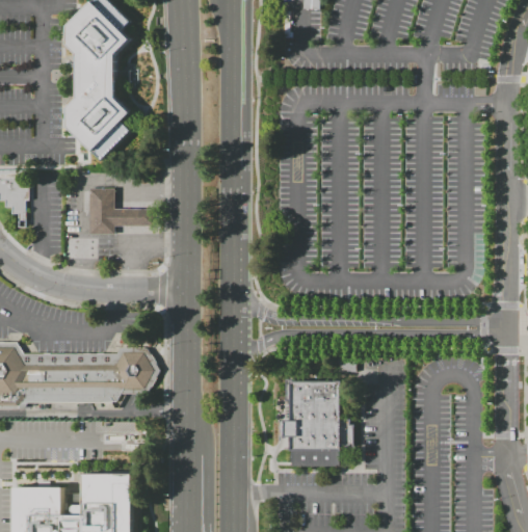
[(117,30),(127,22),(104,0),(90,0),(64,25),(64,47),(73,52),(74,97),(64,105),(64,127),(97,160),(127,130),(119,122),(128,112),(112,100),(112,53),(128,38),(117,30)]
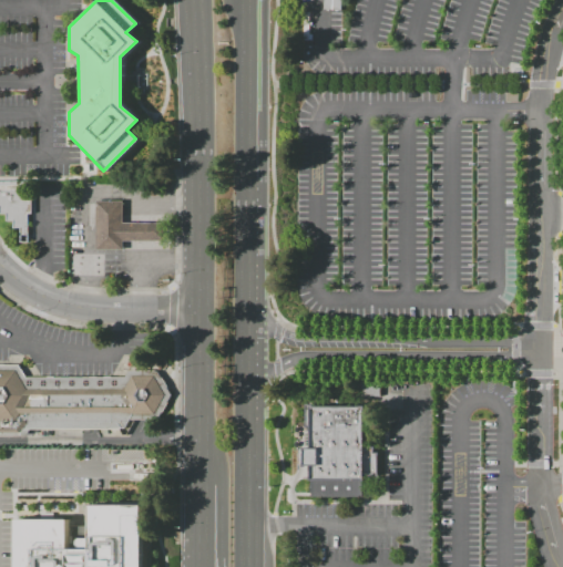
[(31,215),(27,215),(27,236),(20,236),(20,229),(12,229),(12,223),(6,222),(6,215),(0,215),(0,183),(30,183),(31,215)]
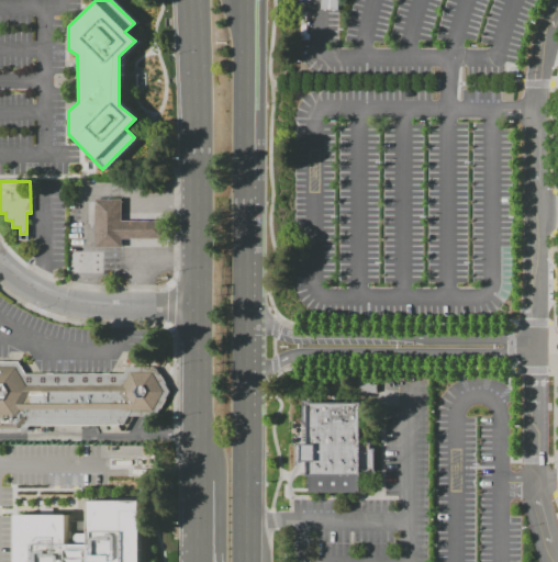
[(93,200),(95,249),(121,249),(121,239),(163,239),(162,221),(120,222),(120,199),(93,200)]
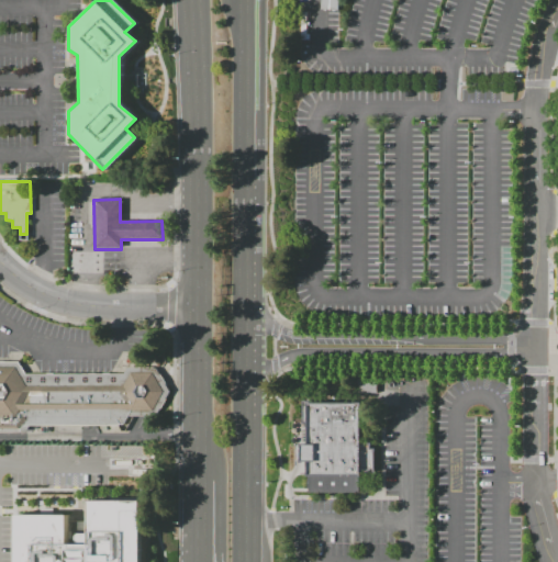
[(21,373),(121,373),(124,368),(152,367),(166,390),(151,417),(125,416),(121,426),(30,425),(24,433),(0,433),(0,361),(14,361),(21,373)]
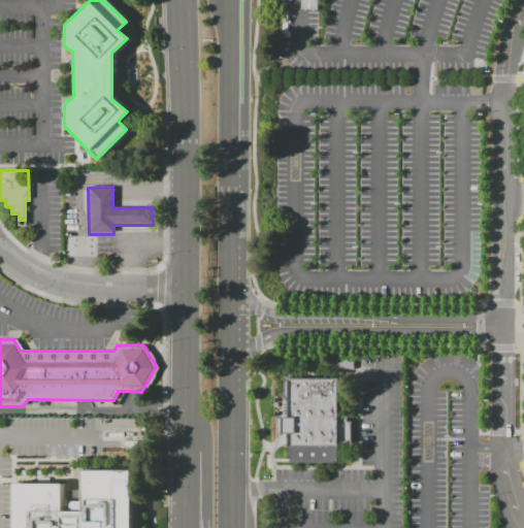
[(351,355),(351,368),(331,368),(331,355),(351,355)]
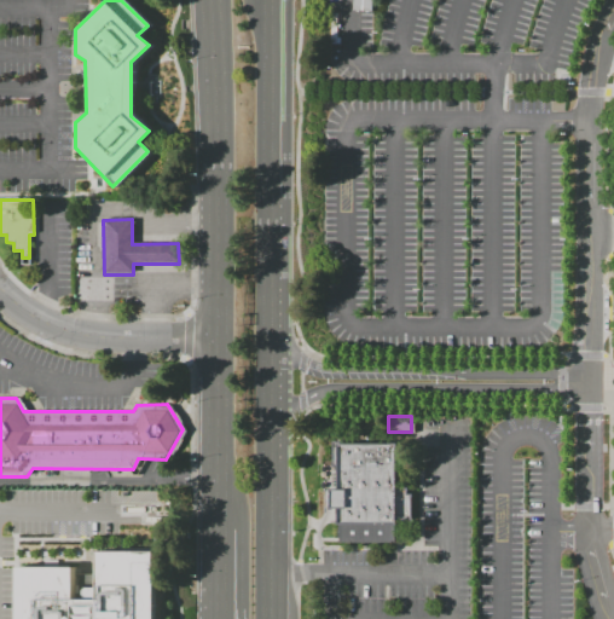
[(391,444),(391,489),(401,487),(401,495),(405,495),(405,520),(391,520),(391,525),(388,525),(388,543),(335,543),(335,524),(332,524),(332,509),(326,509),(326,490),(326,489),(335,489),(335,485),(332,485),(332,467),(329,467),(329,440),(334,440),(334,444),(391,444)]
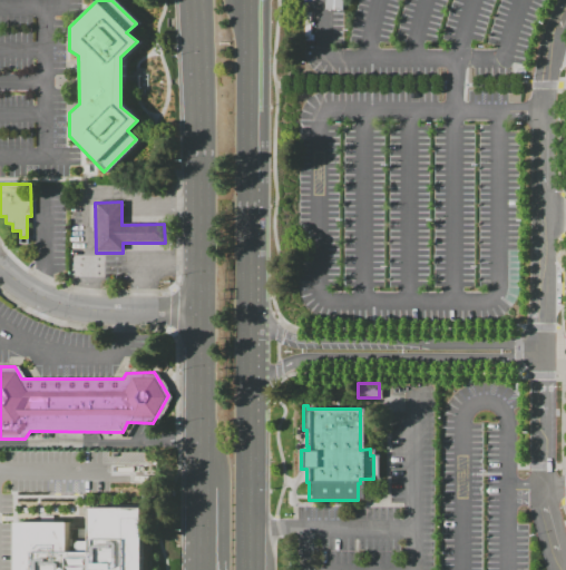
[(12,522),(11,569),(139,569),(139,508),(86,508),(86,534),(65,534),(65,522),(12,522)]
